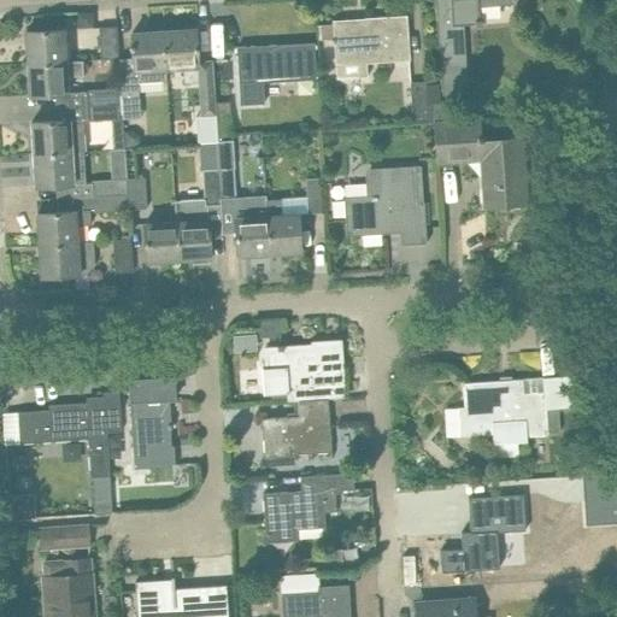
[(435,0),(442,97),(462,94),(462,84),(468,84),(464,27),(481,25),(480,7),(512,5),(511,0),(435,0)]
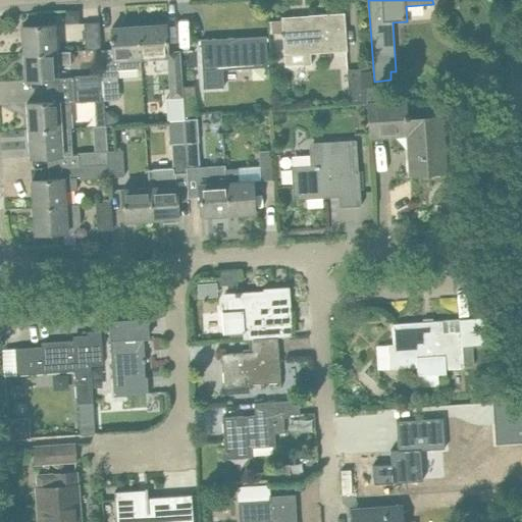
[(310,67),(310,54),(347,52),(344,13),(281,17),(284,68),(310,67)]
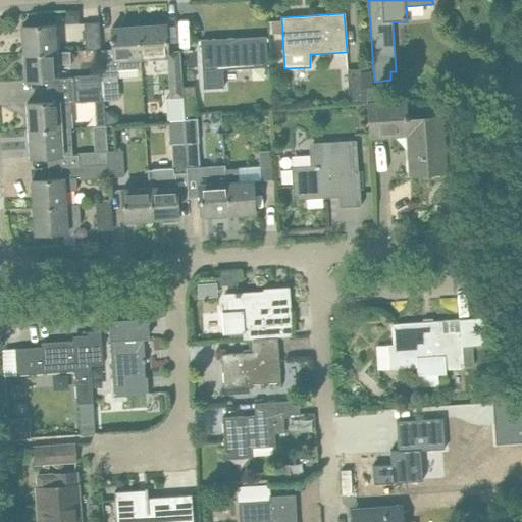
[(100,49),(100,43),(99,22),(84,23),(85,50),(100,49)]
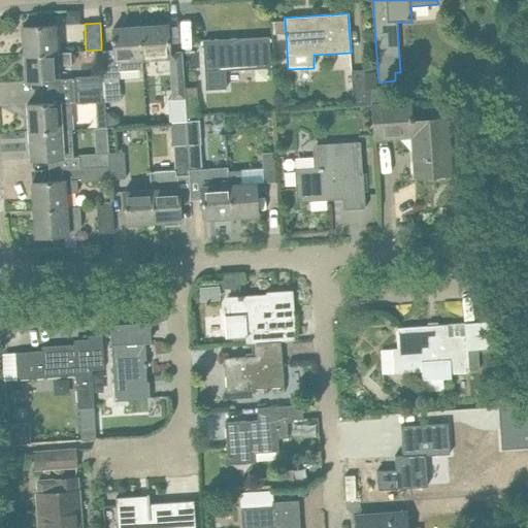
[(55,25),(22,27),(24,55),(56,53),(56,45),(55,25)]
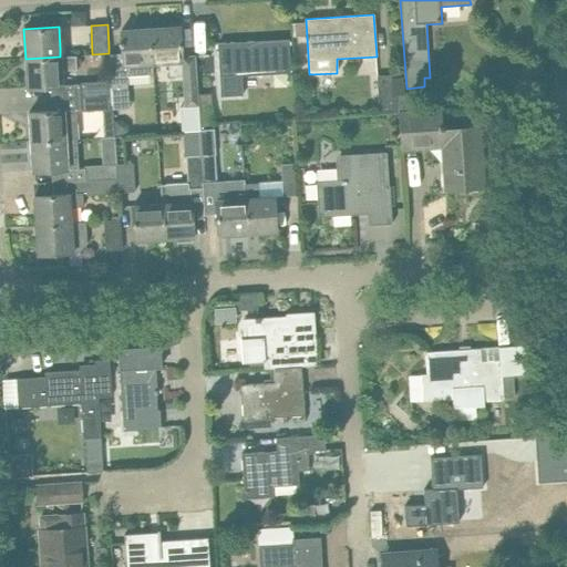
[(179,27),(150,29),(152,62),(168,62),(168,76),(182,75),(184,106),(198,105),(197,96),(195,55),(182,57),(179,27)]
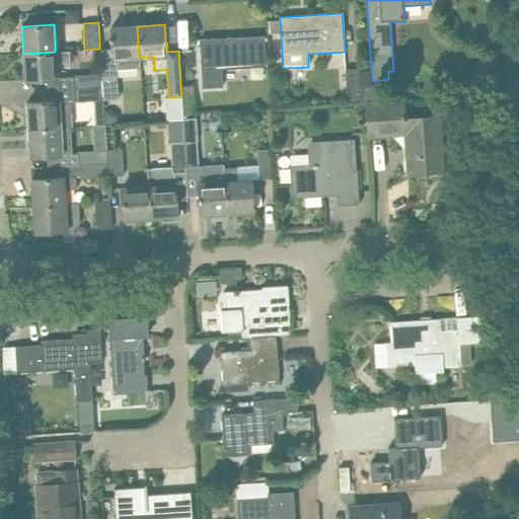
[(139,57),(137,26),(110,27),(112,38),(109,38),(109,41),(112,41),(113,59),(113,69),(140,68),(139,57)]
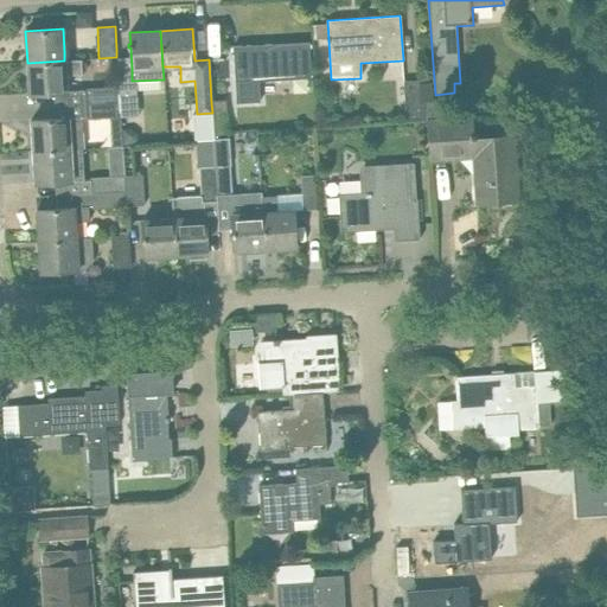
[(301,80),(300,66),(299,43),(232,46),(236,102),(259,101),(259,82),(301,80)]
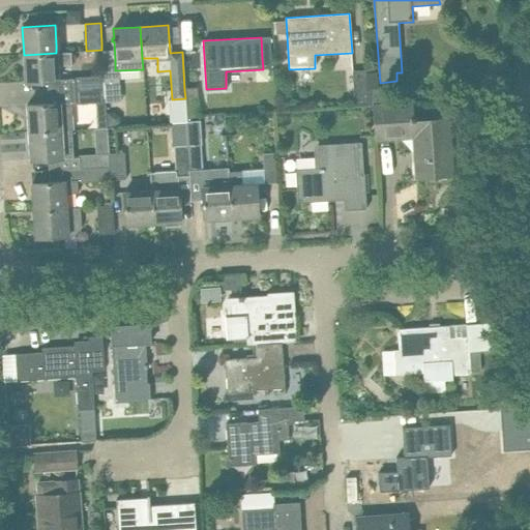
[(56,53),(24,55),(26,82),(58,80),(57,64),(72,63),(71,52),(56,53)]
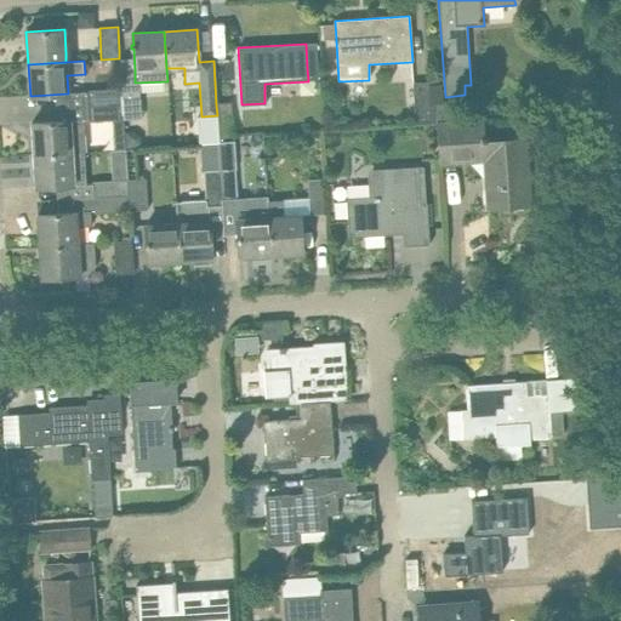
[(414,83),(416,124),(434,123),(433,102),(431,81),(414,83)]
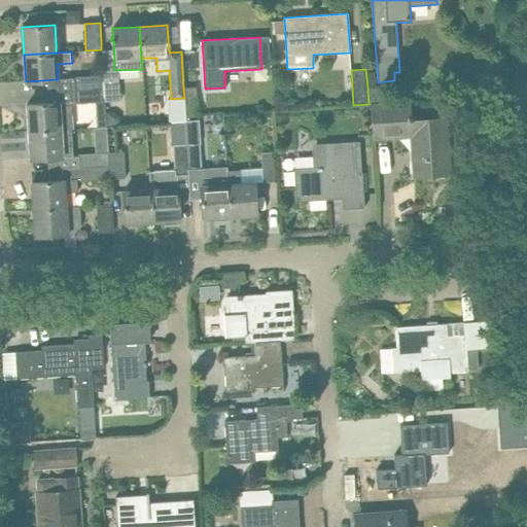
[(75,76),(73,76),(74,90),(104,88),(103,74),(75,76)]
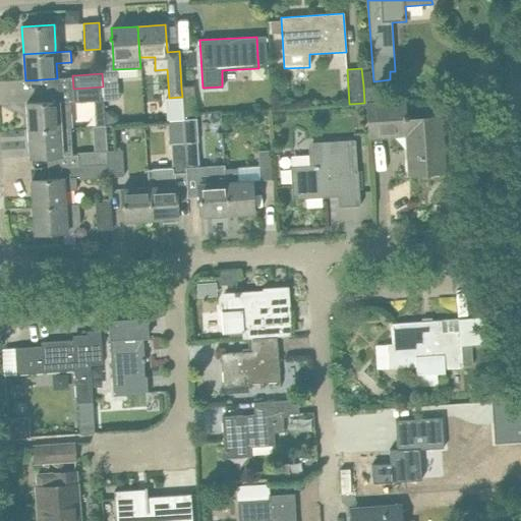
[(103,87),(104,99),(118,98),(117,73),(102,73),(103,87)]
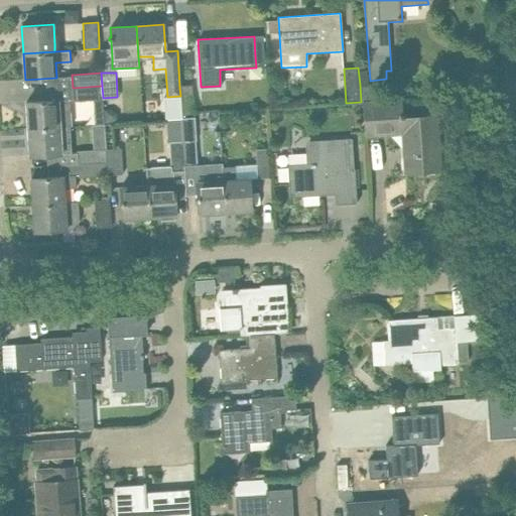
[(368,85),(360,85),(361,102),(371,101),(370,85),(368,85)]
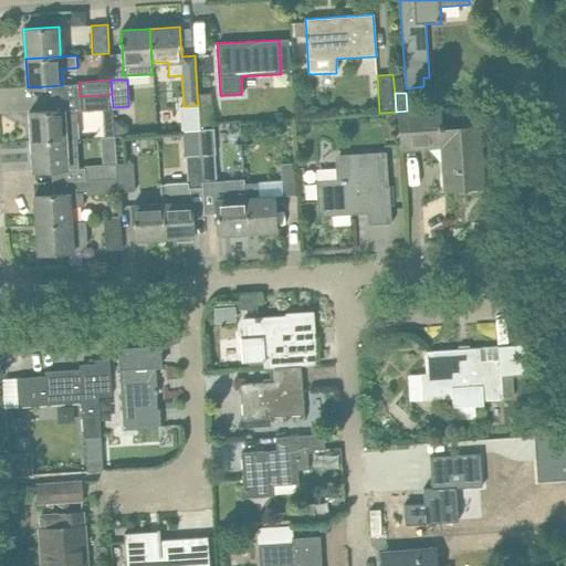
[(112,94),(80,96),(81,109),(113,107),(112,94)]
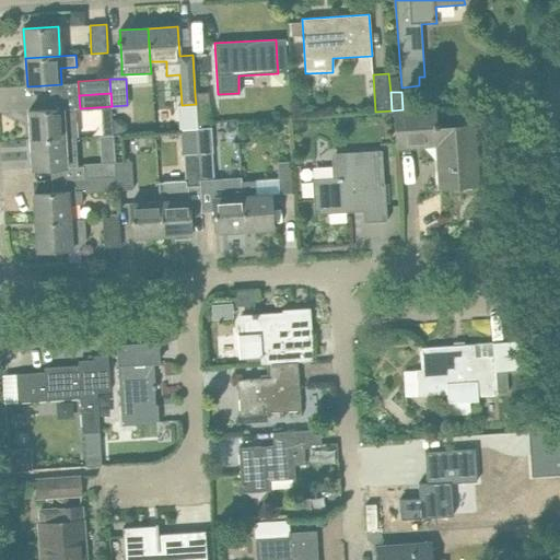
[(195,95),(196,104),(197,124),(210,123),(209,94),(195,95)]
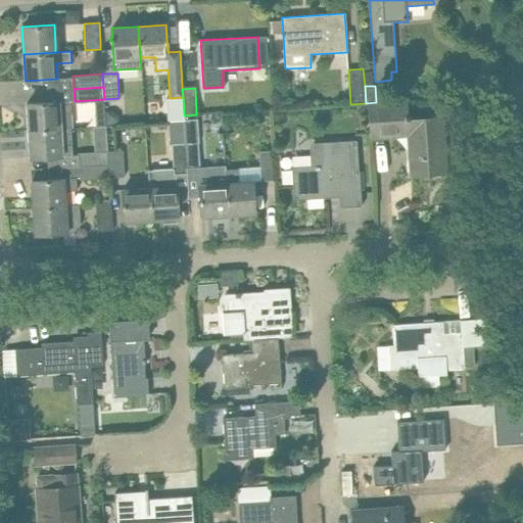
[(505,100),(492,101),(493,113),(506,112),(505,100)]
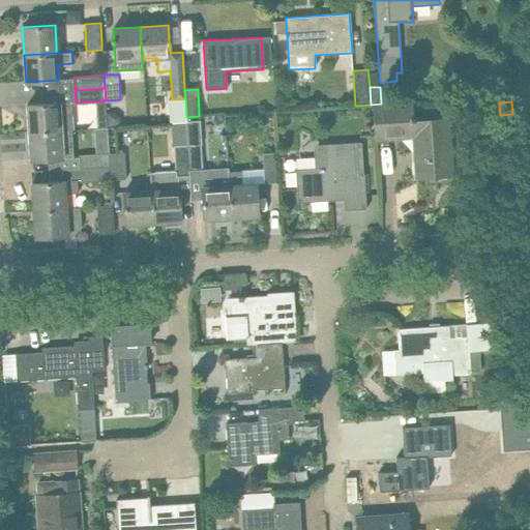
[(71,102),(27,105),(29,131),(71,129),(72,129),(71,102)]
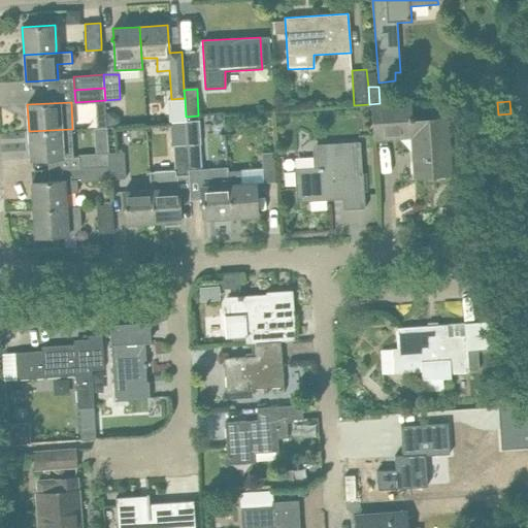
[(410,102),(371,105),(372,132),(411,129),(413,138),(415,176),(450,174),(446,119),(411,121),(410,102)]
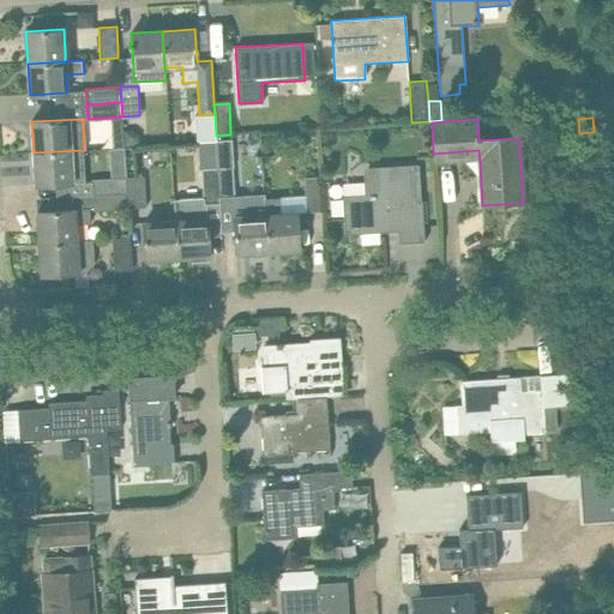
[(140,132),(124,132),(125,148),(140,148),(140,132)]
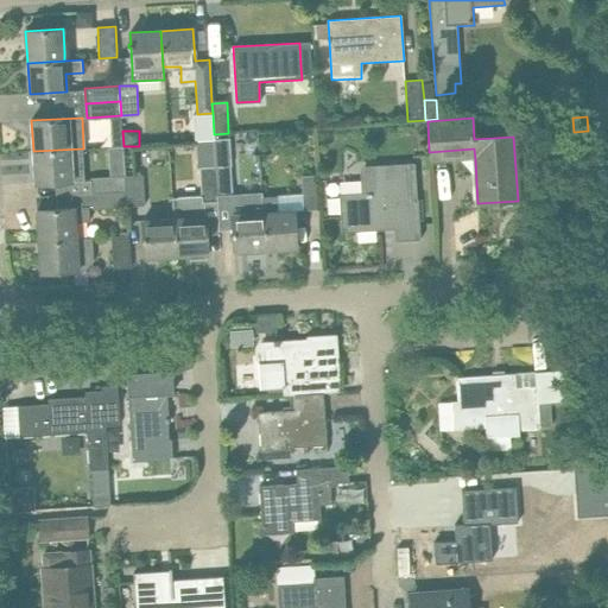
[(82,149),(33,151),(35,184),(84,181),(82,149)]
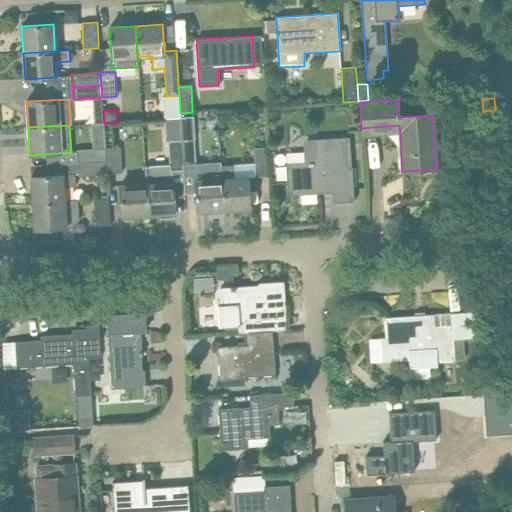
[(399,125),(361,128),(362,137),(400,134),(399,125)]
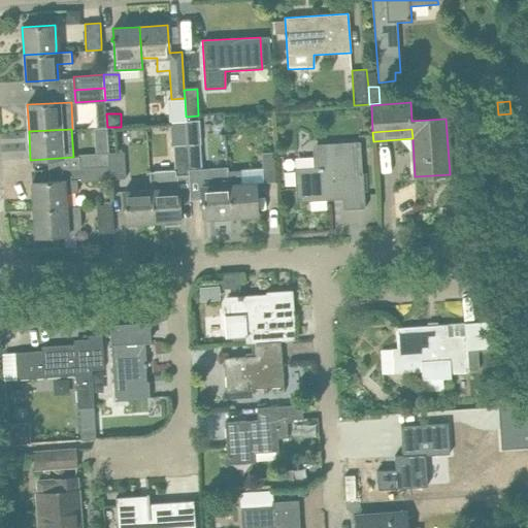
[(304,183),(295,184),(296,202),(330,200),(330,196),(341,196),(342,209),(365,208),(364,188),(363,175),(361,175),(359,142),(315,145),(315,156),(302,157),(304,183)]
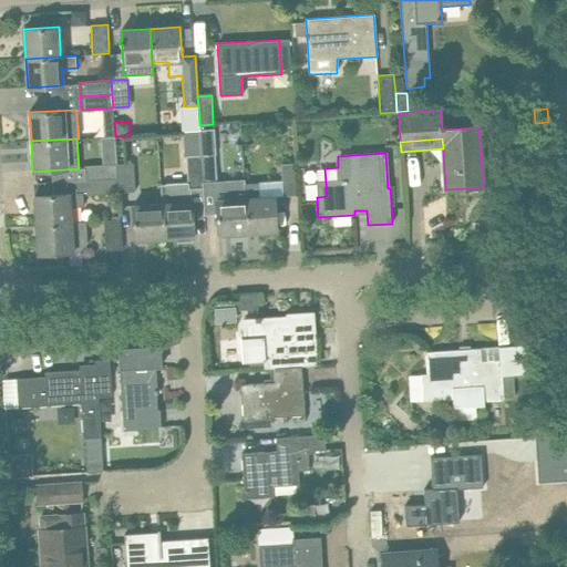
[(216,154),(199,155),(202,187),(217,187),(216,154)]
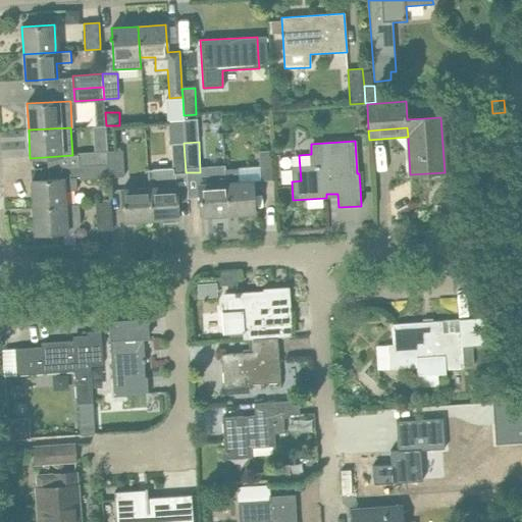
[(186,172),(184,143),(173,144),(175,169),(175,173),(186,172)]
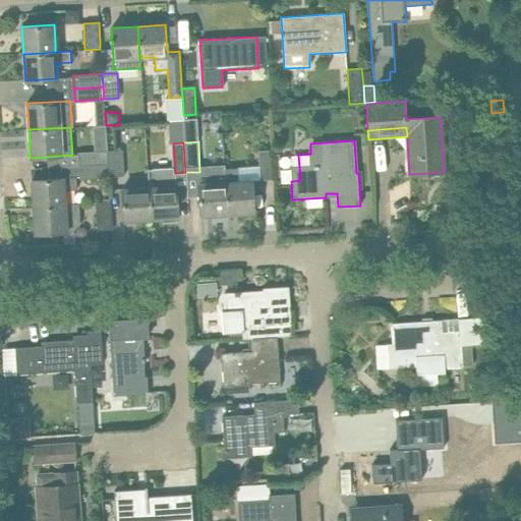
[(122,151),(107,152),(108,163),(108,176),(124,175),(122,151)]
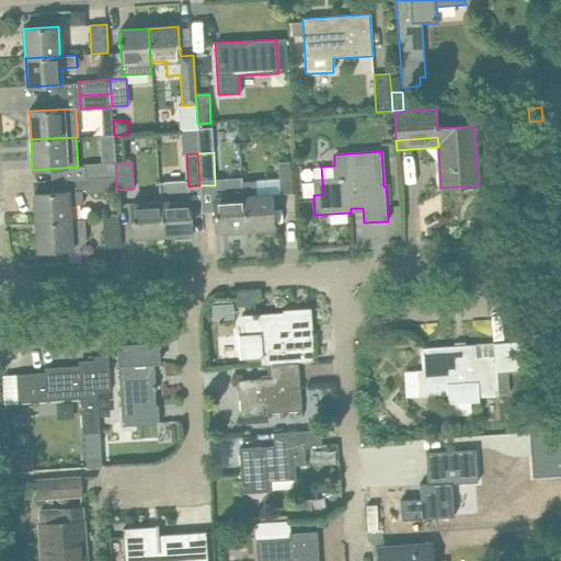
[(115,163),(83,164),(84,179),(116,176),(115,163)]
